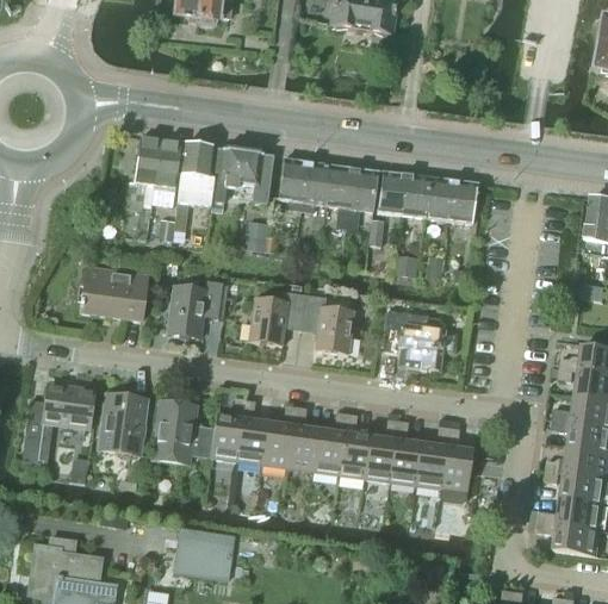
[(175,0),(174,14),(197,18),(200,19),(200,24),(213,25),(215,20),(218,22),(218,18),(231,19),(234,0),(175,0)]
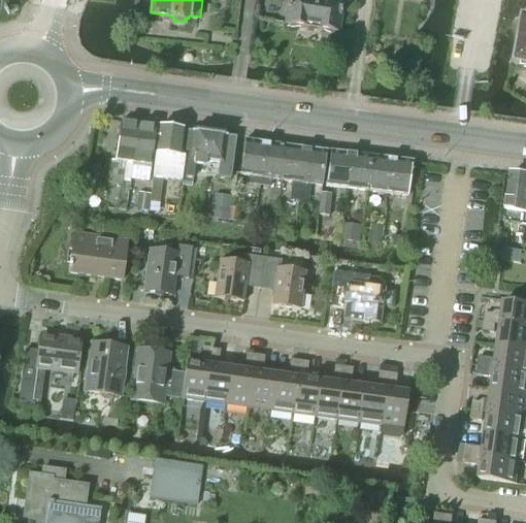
[(289,0),(286,21),(289,22),(292,25),(300,24),(324,27),(332,31),(335,29),(339,30),(344,0),(289,0)]
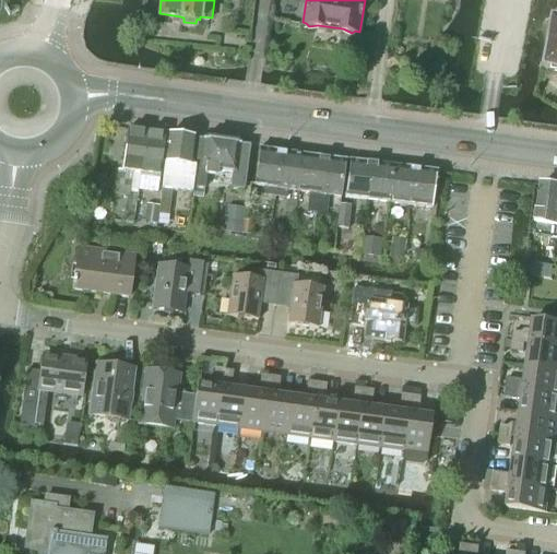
[(132,168),(142,169),(149,128),(128,126),(123,166),(119,166),(117,181),(131,183),(132,168)]
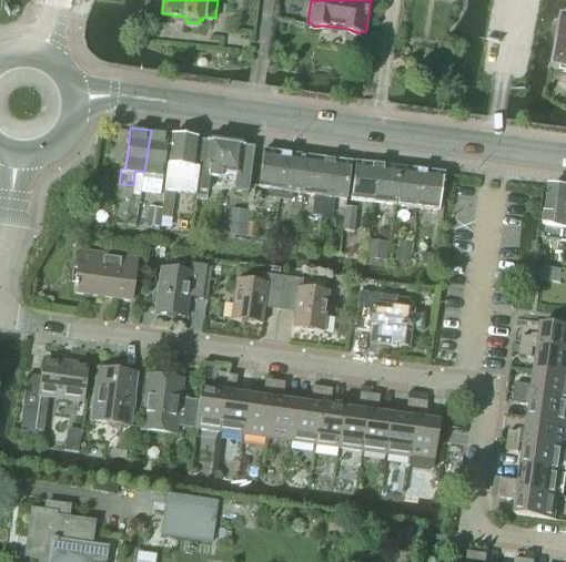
[(151,130),(144,172),(158,174),(163,174),(169,133),(151,130)]
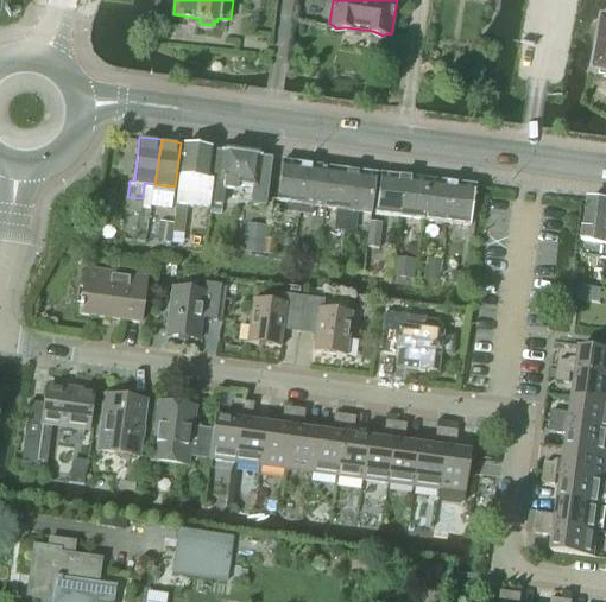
[(177,198),(176,202),(197,204),(209,206),(210,200),(213,178),(208,177),(213,146),(184,143),(178,188),(177,198)]
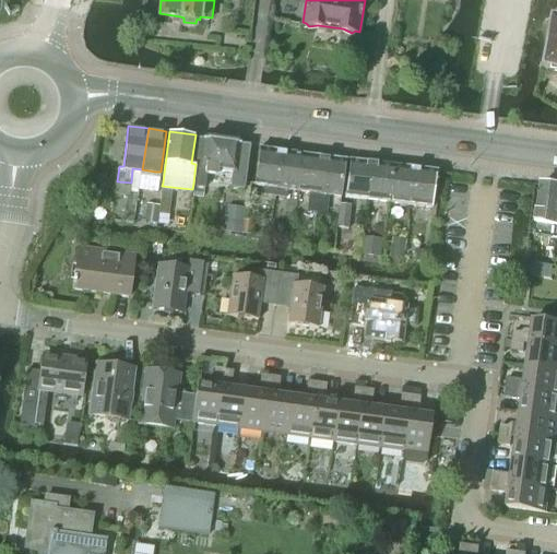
[(199,136),(196,164),(193,184),(205,186),(208,173),(217,174),(222,139),(199,136)]
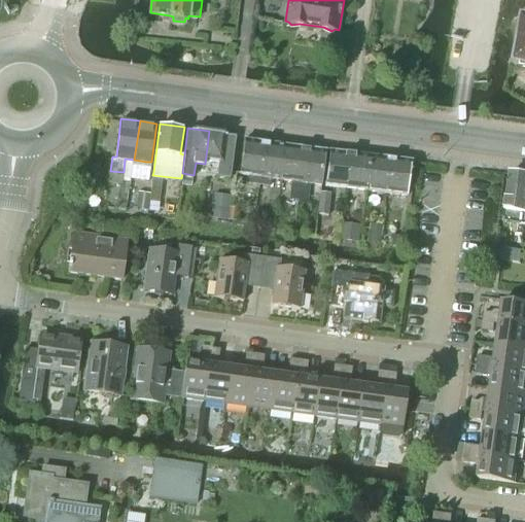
[(209,131),(205,164),(206,164),(206,159),(219,160),(217,174),(231,175),(237,134),(209,131)]
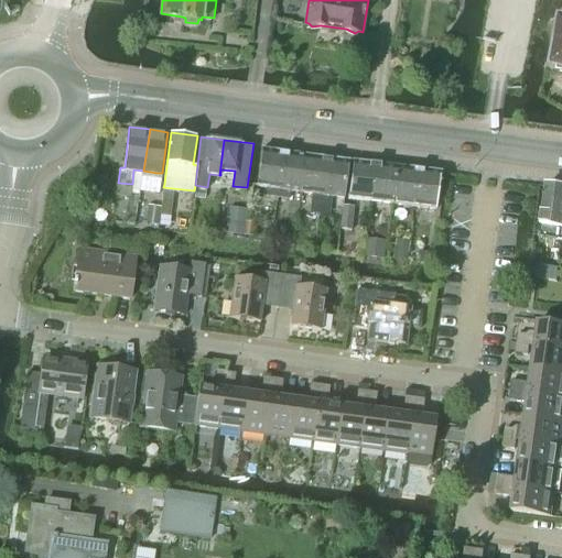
[(267,192),(278,193),(284,148),(261,144),(257,182),(268,184),(267,192)]
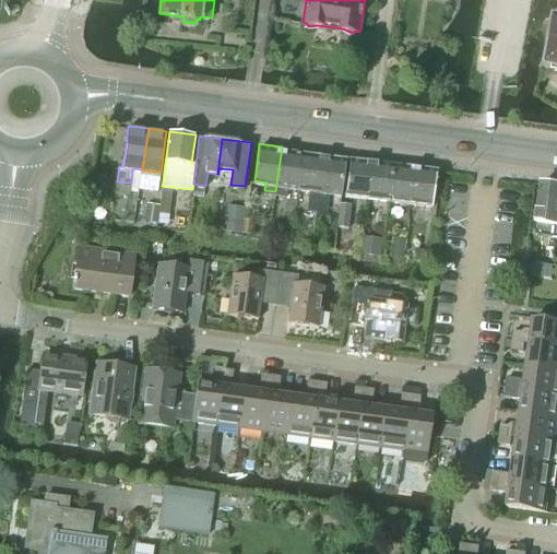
[(282,146),(275,191),(287,193),(288,186),(298,187),(303,150),(282,146)]
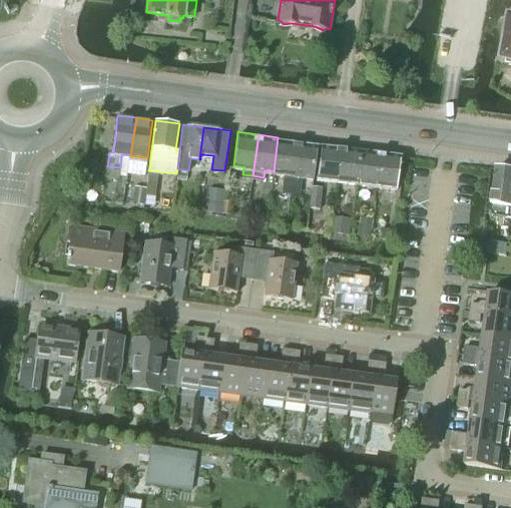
[(278,137),(274,171),(285,173),(282,188),(291,190),(298,139),(278,137)]
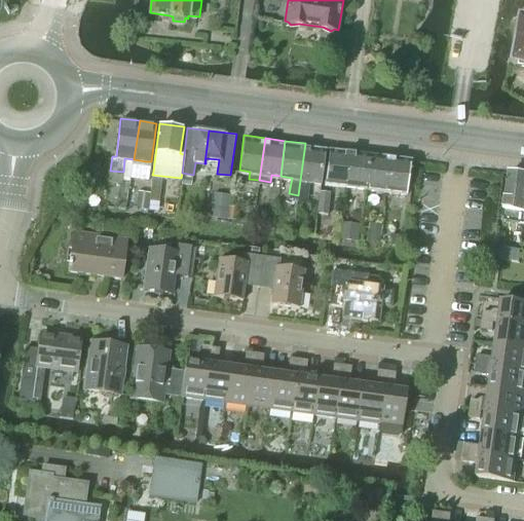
[(305,143),(298,195),(298,199),(308,200),(311,180),(321,181),(326,146),(305,143)]
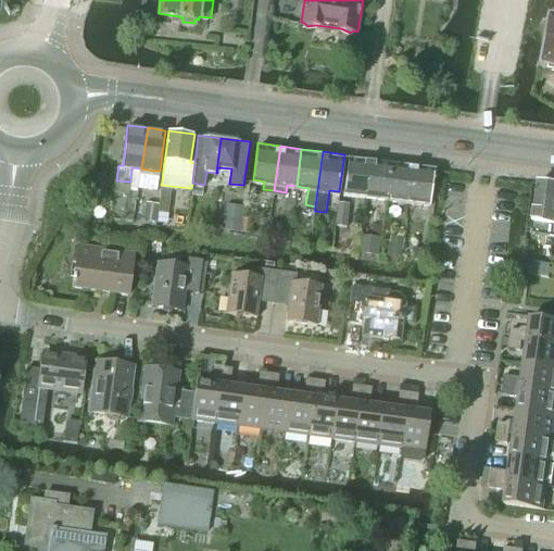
[(343,192),(366,196),(372,159),(349,155),(343,192)]
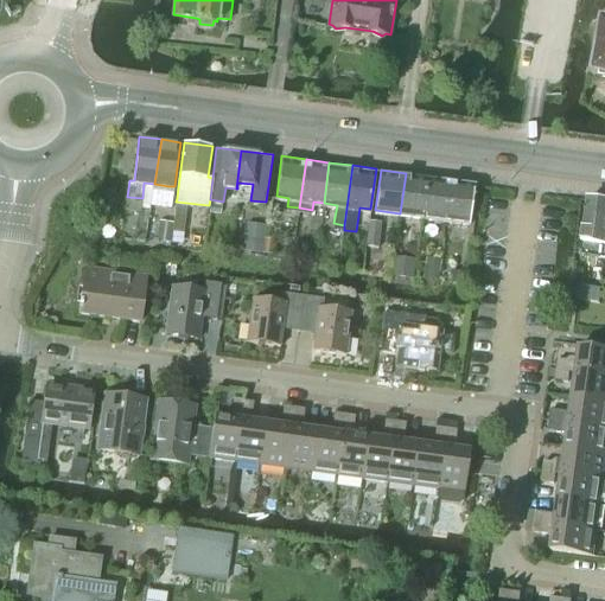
[(406,173),(400,213),(424,216),(428,176),(406,173)]
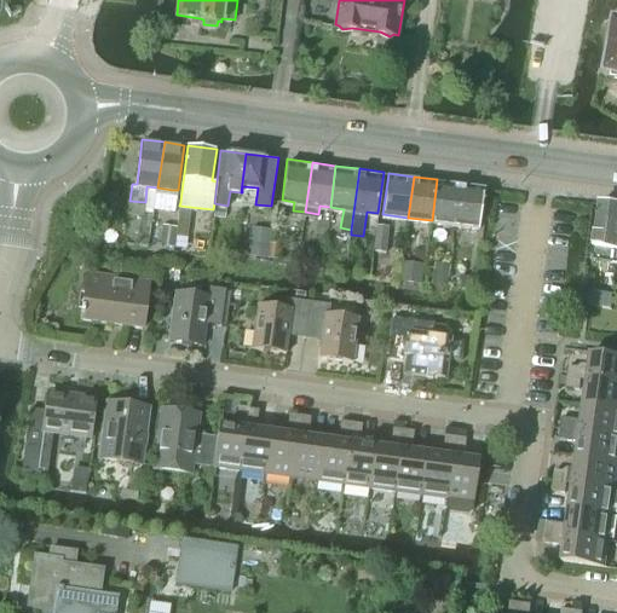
[(437,179),(432,220),(456,224),(461,183),(437,179)]
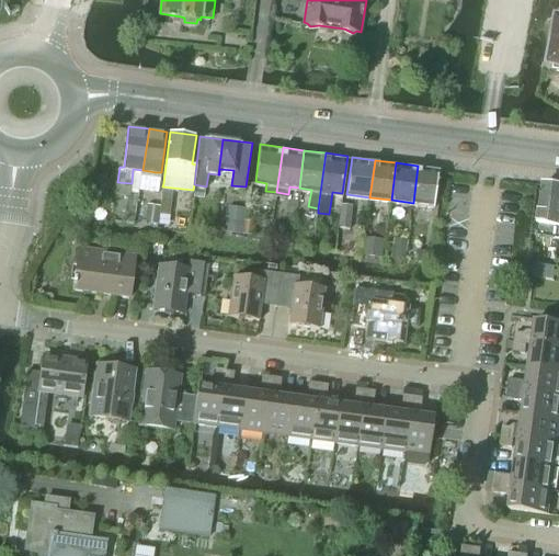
[(418,166),(413,203),(433,206),(438,169),(418,166)]
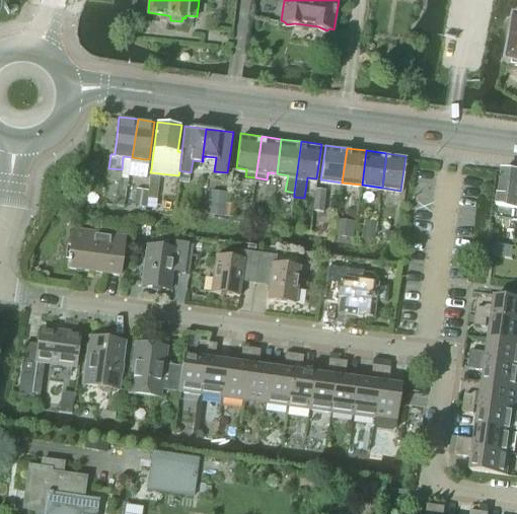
[(498,215),(516,217),(516,170),(504,169),(498,215)]
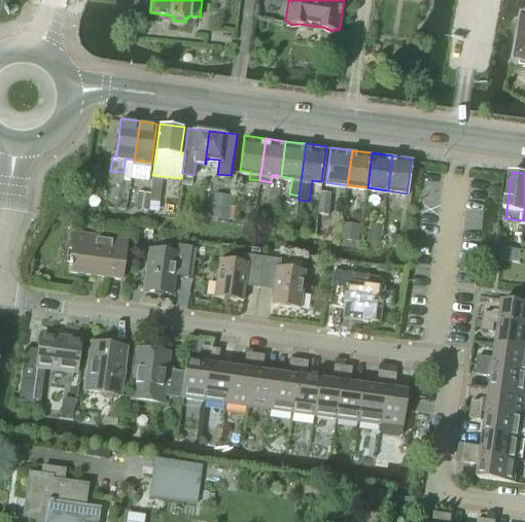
[(150,208),(152,188),(139,186),(137,207),(150,208)]
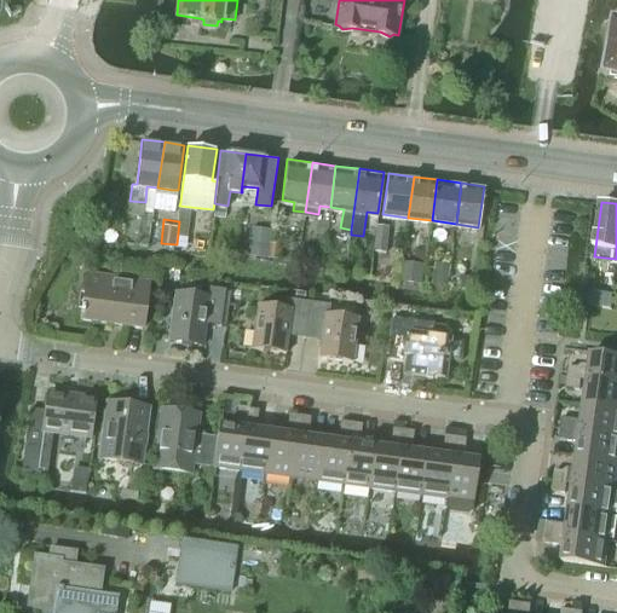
[(191,220),(180,219),(178,232),(190,233),(191,220)]
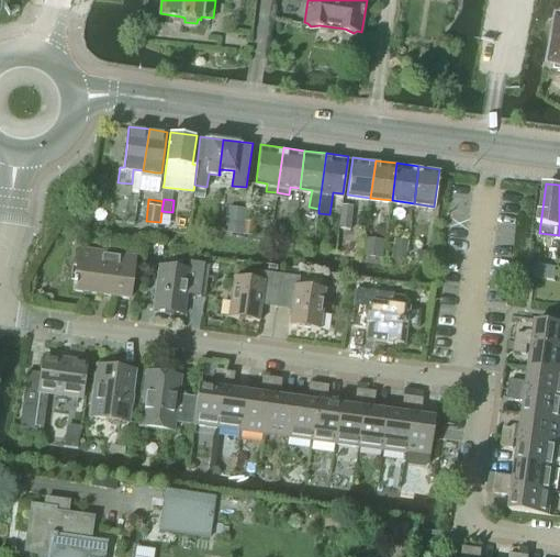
[(351,227),(354,203),(343,202),(339,226),(351,227)]
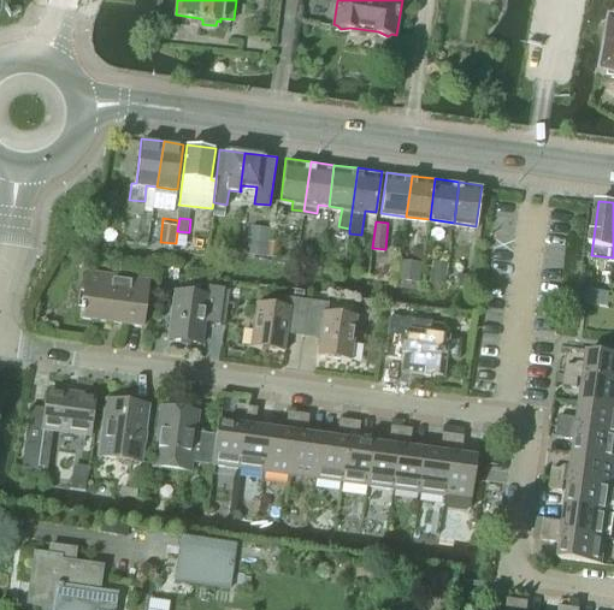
[(271,225),(253,223),(249,252),(267,254),(271,225)]
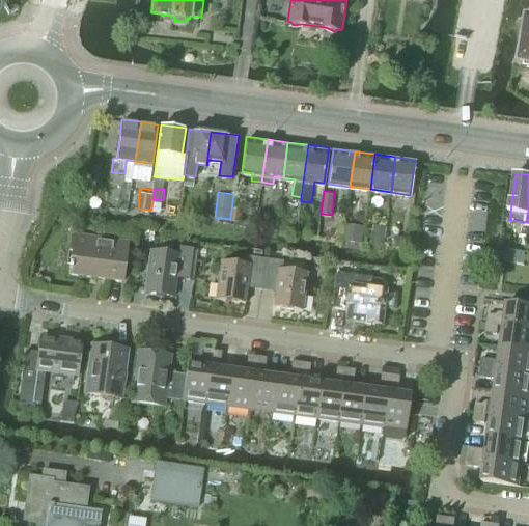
[(232,219),(241,220),(243,208),(234,206),(232,219)]
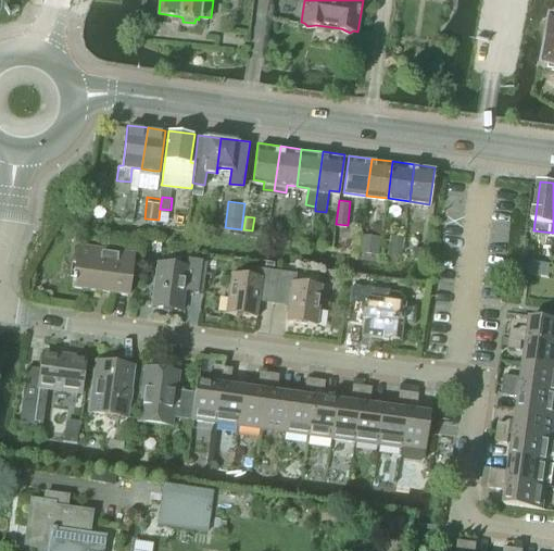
[(272,218),(271,228),(284,229),(285,220),(272,218)]
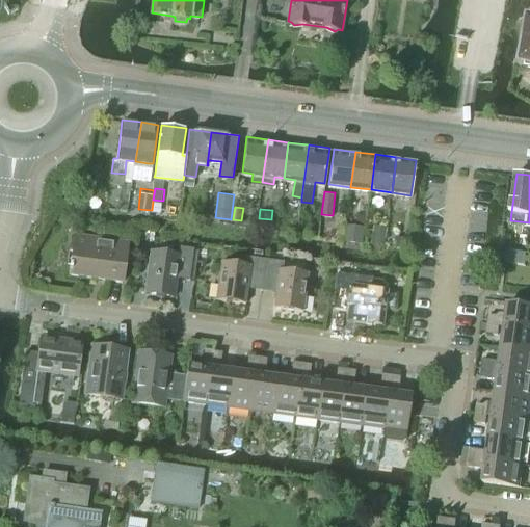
[(363,242),(365,225),(346,222),(344,240),(363,242)]
